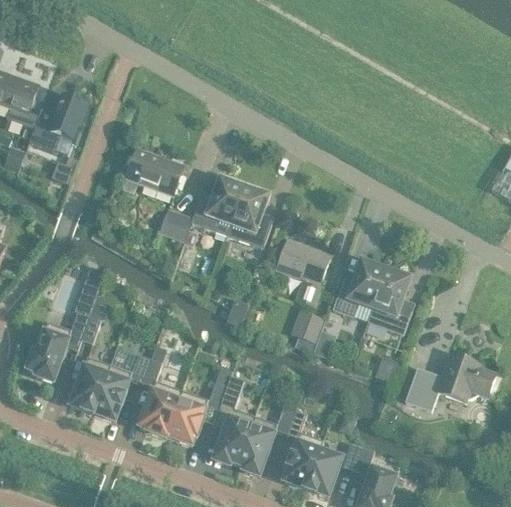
[(38,85),(0,71),(0,104),(11,108),(7,119),(33,128),(38,116),(29,113),(38,85)]
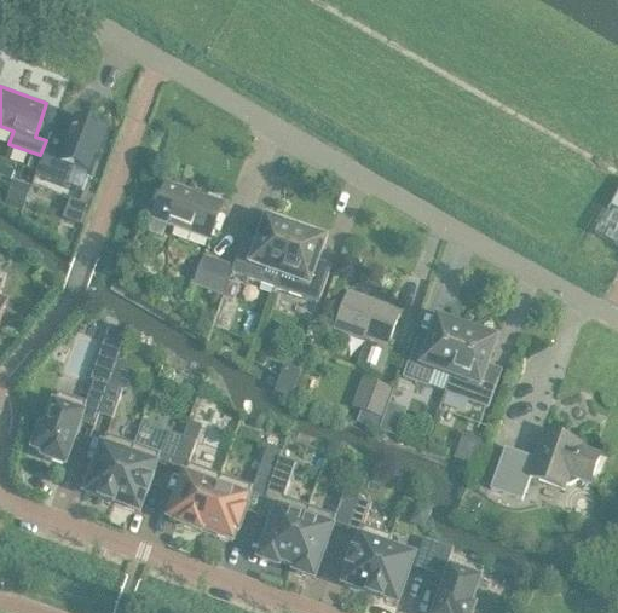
[(88,171),(94,154),(97,155),(108,125),(74,113),(65,137),(48,131),(46,140),(40,155),(34,172),(80,189),(87,171),(88,171)]
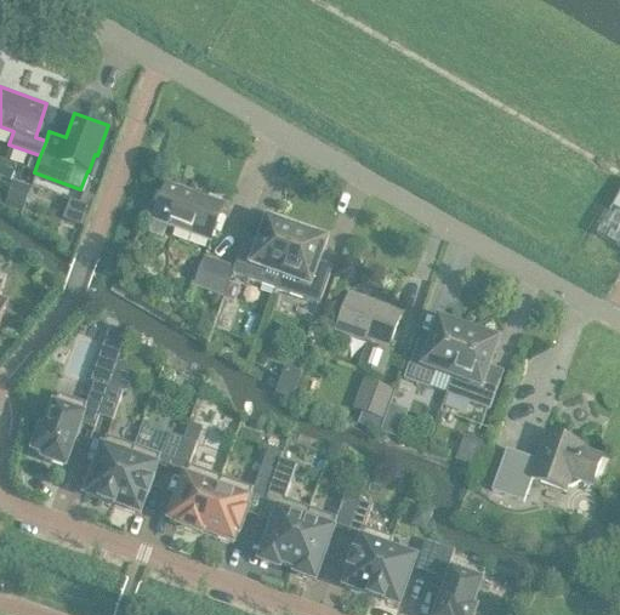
[(210,237),(223,200),(166,181),(153,217),(210,237)]
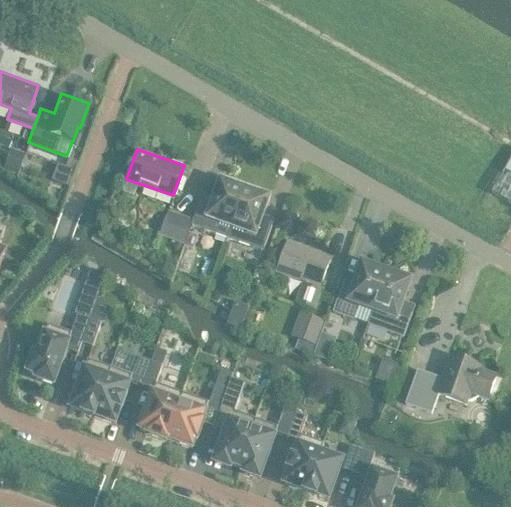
[(510,195),(510,153),(491,189),(509,199),(510,195)]
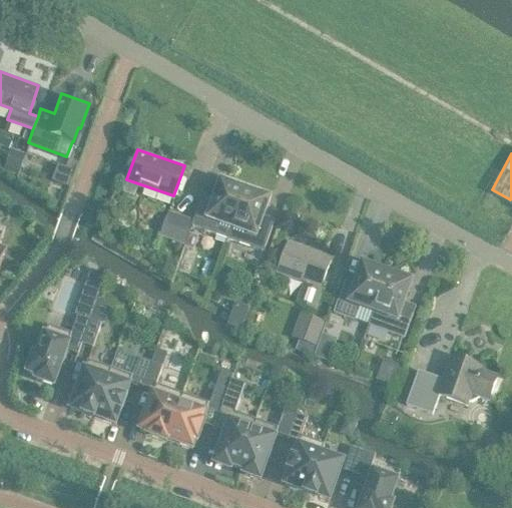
[(65,164),(63,169),(72,172),(77,160),(68,157),(65,164)]
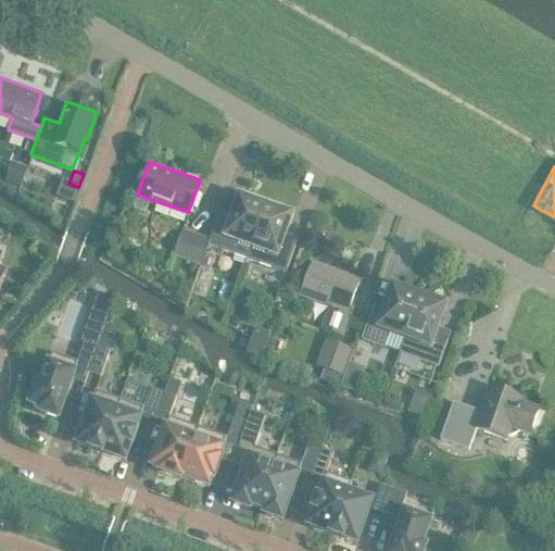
[(251,243),(265,202),(259,200),(260,196),(240,189),(229,220),(217,215),(207,242),(234,251),(238,239),(251,243)]
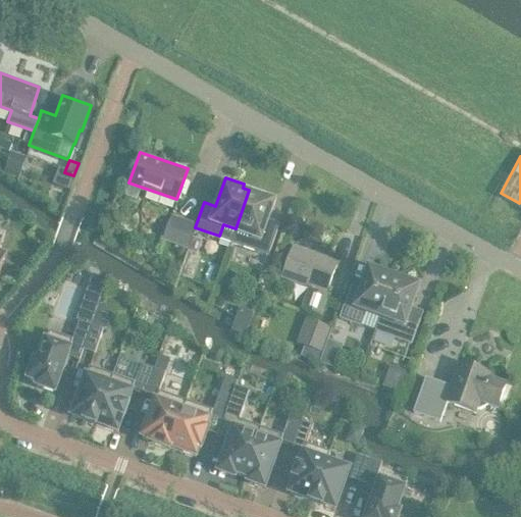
[(249,190),(236,228),(248,233),(244,245),(268,253),(277,227),(265,223),(275,195),(257,189),(256,193),(249,190)]
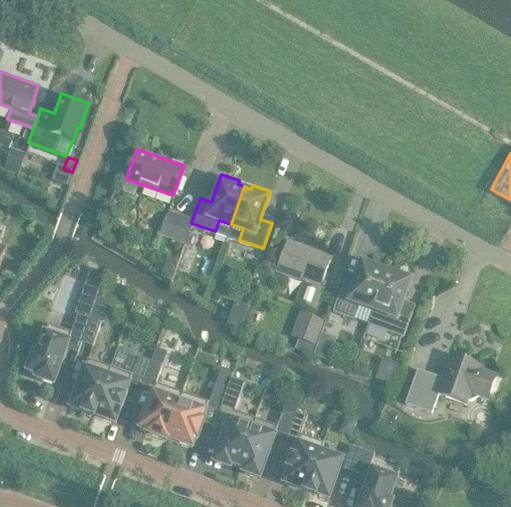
[(192,216),(169,208),(160,232),(184,240),(192,216)]
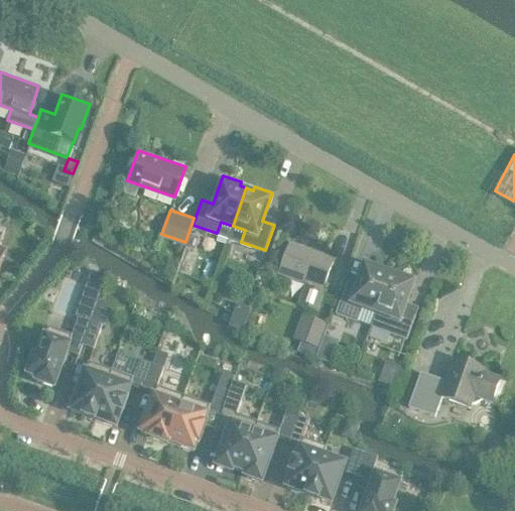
[(288,241),(277,271),(304,281),(296,301),(316,309),(324,290),(320,289),(322,287),(333,257),(288,241)]
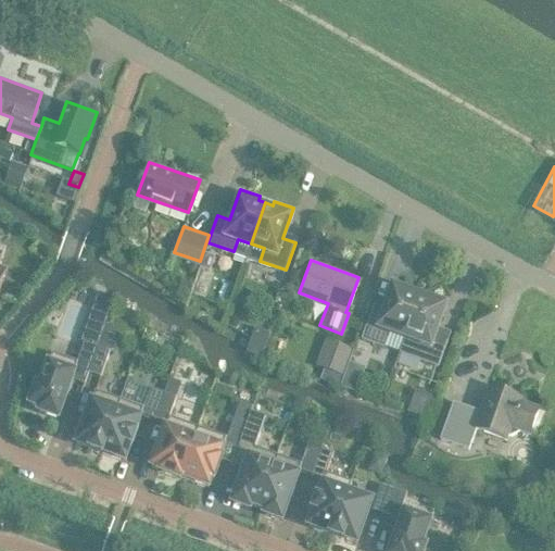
[(405,335),(420,293),(412,290),(413,286),(393,279),(381,313),(370,309),(361,336),(383,343),(389,329),(405,335)]
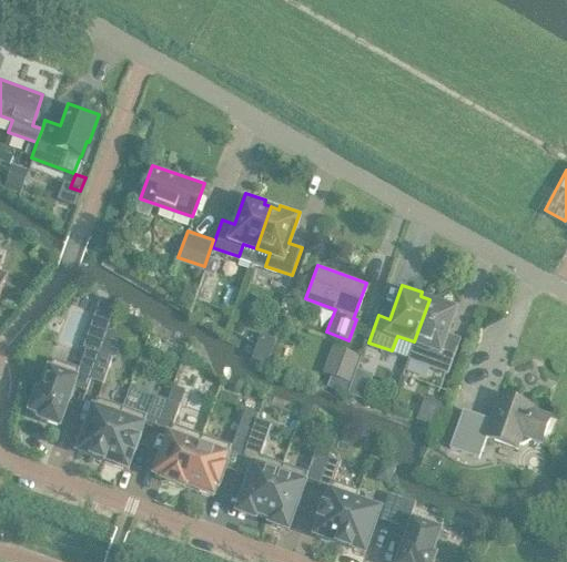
[(429,299),(414,341),(428,347),(423,361),(447,370),(457,343),(444,338),(456,304),(436,297),(435,302),(429,299)]
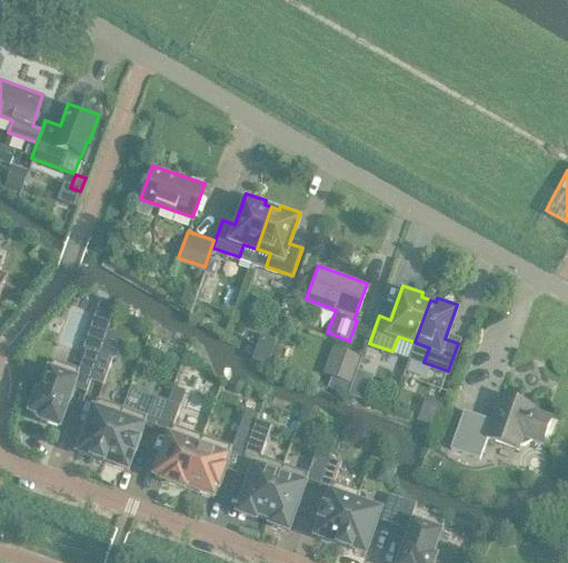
[(334,344),(324,371),(331,373),(327,384),(347,391),(351,380),(350,380),(359,353),(334,344)]
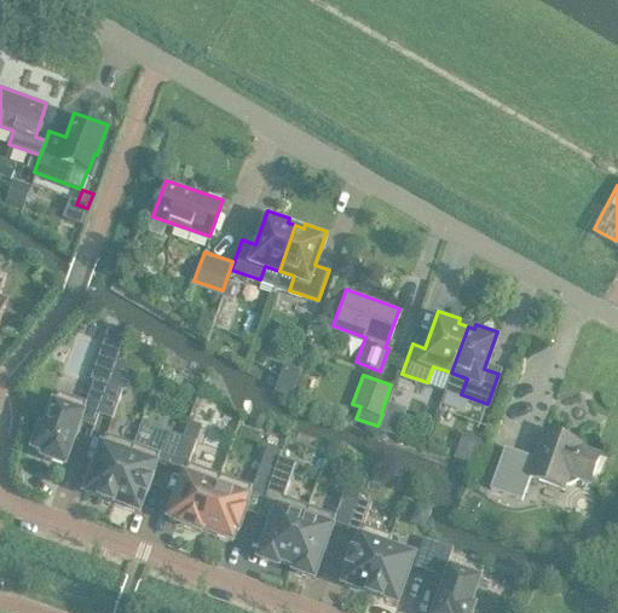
[(98,410),(108,382),(93,377),(85,399),(57,389),(44,426),(40,424),(32,446),(44,450),(41,454),(51,457),(63,462),(79,418),(93,423),(98,410)]
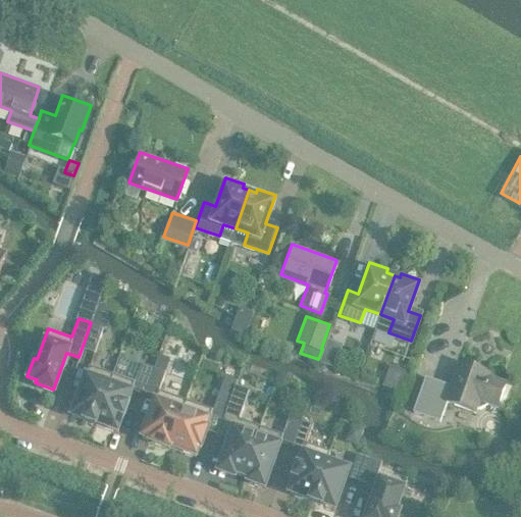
[(102,326),(91,322),(83,346),(94,350),(102,326)]
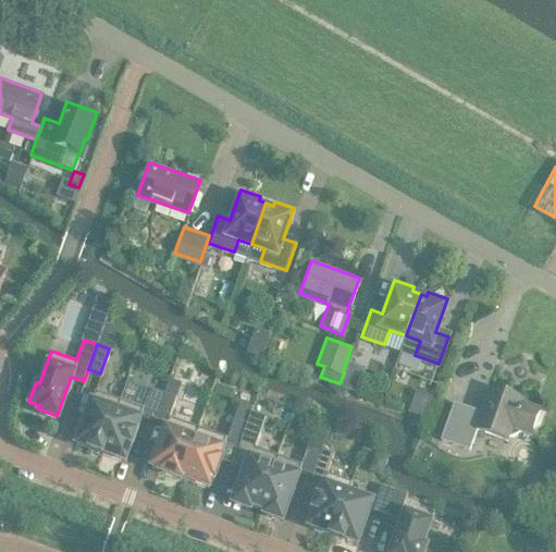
[(448,413),(440,437),(468,446),(474,427),(505,438),(505,437),(536,449),(543,431),(531,427),(539,407),(504,395),(506,391),(489,384),(483,400),(471,395),(468,405),(453,400),(448,413)]
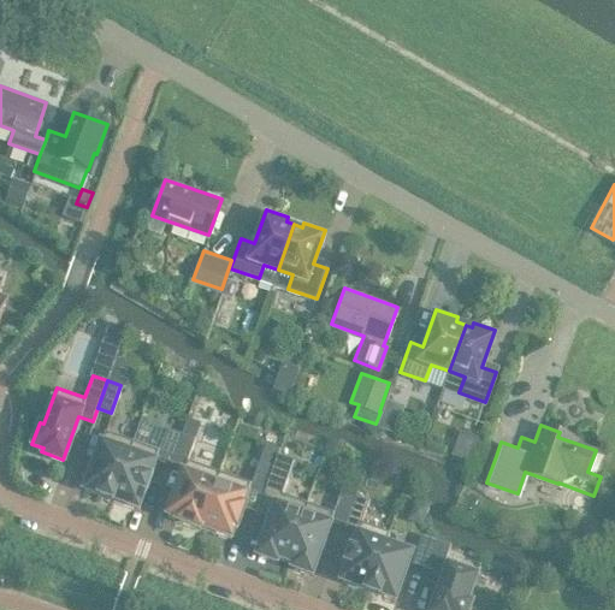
[(170,460),(179,431),(166,426),(158,448),(131,438),(111,497),(131,505),(131,504),(137,505),(143,489),(145,489),(148,477),(155,454),(170,460)]
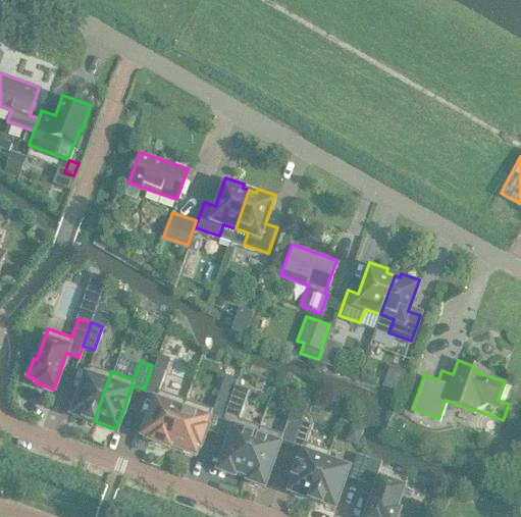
[(94,421),(111,371),(89,363),(71,413),(84,417),(84,418),(92,421),(94,421)]
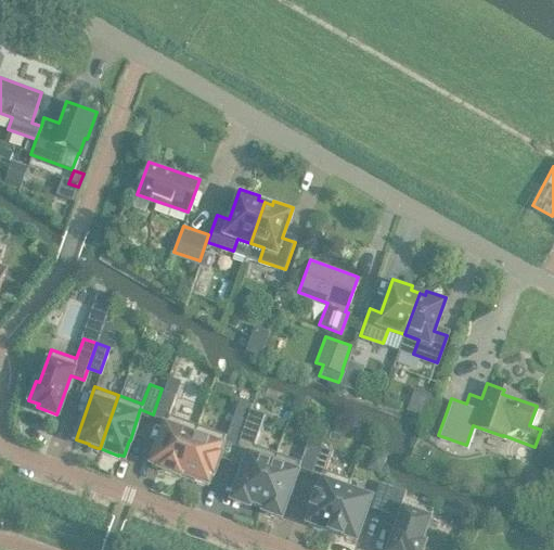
[(153,414),(166,419),(150,462),(159,465),(158,467),(179,474),(180,472),(197,423),(168,413),(175,393),(162,388),(153,414)]
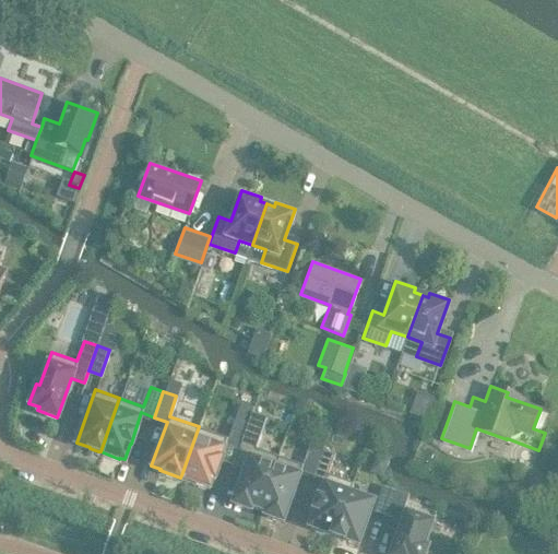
[(277,455),(256,446),(266,415),(253,411),(251,411),(247,421),(238,447),(233,463),(245,468),(233,503),(250,508),(251,505),(259,507),(277,455)]
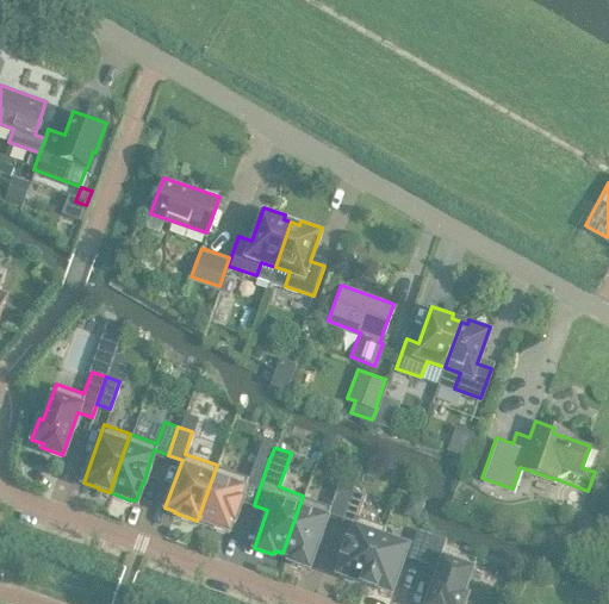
[(260,487),(269,459),(256,454),(248,475),(217,465),(198,518),(228,529),(231,520),(234,520),(241,498),(240,497),(244,483),(260,487)]
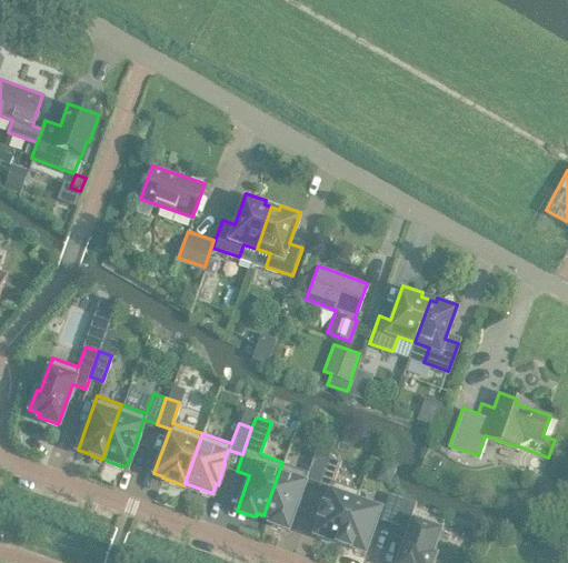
[(318,481),(328,455),(315,451),(307,470),(285,462),(282,462),(263,515),(270,518),(269,522),(287,529),(306,476),(318,481)]
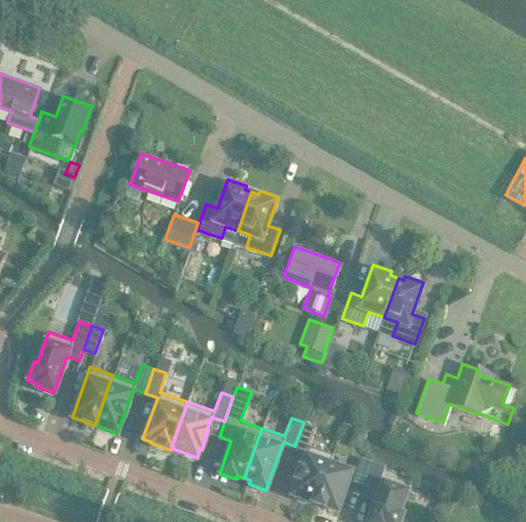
[(294,446),(307,451),(302,464),(302,463),(295,480),(296,480),(291,494),(312,502),(312,503),(314,503),(328,463),(332,453),(309,445),(315,426),(304,422),(294,446)]
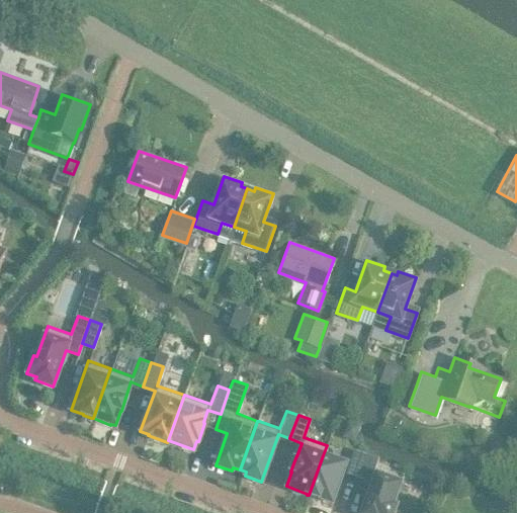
[(366,452),(354,448),(346,472),(357,476),(366,452)]
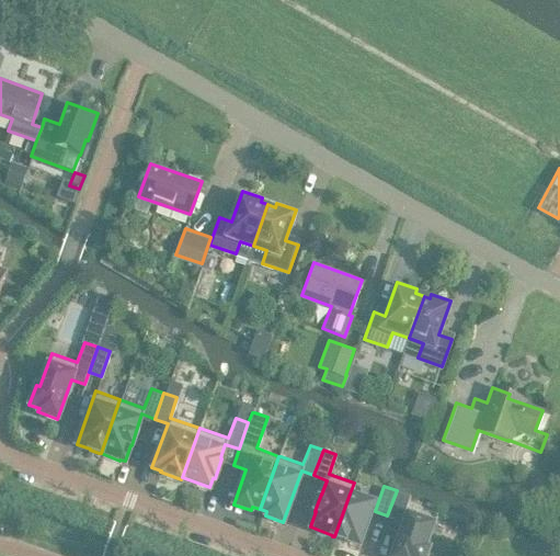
[(400,520),(409,495),(397,490),(387,515),(400,520)]
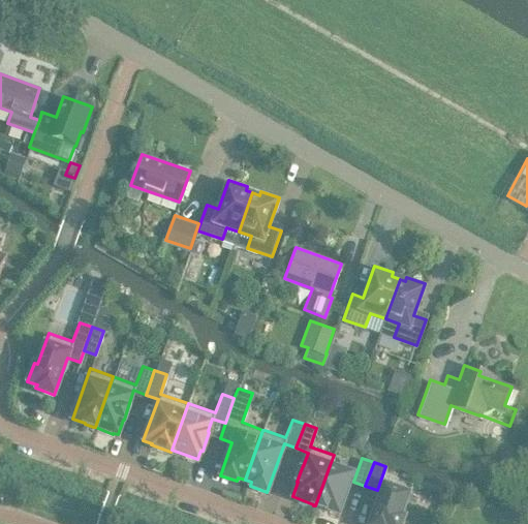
[(330,465),(315,505),(320,507),(324,510),(324,509),(338,513),(352,472),(330,465)]
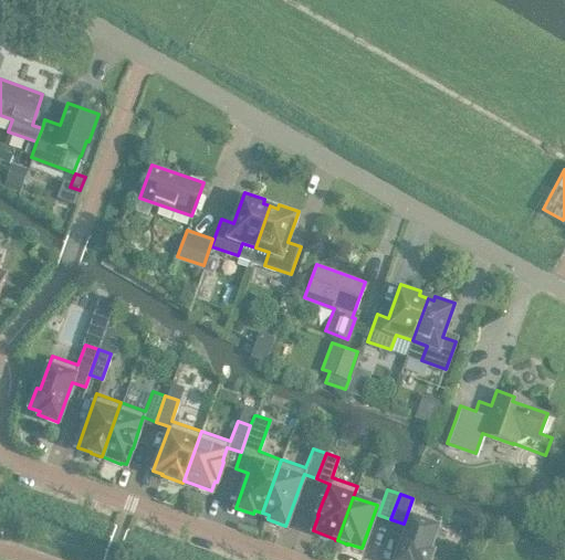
[(428,559),(432,551),(428,550),(438,521),(412,513),(395,559),(428,559)]
